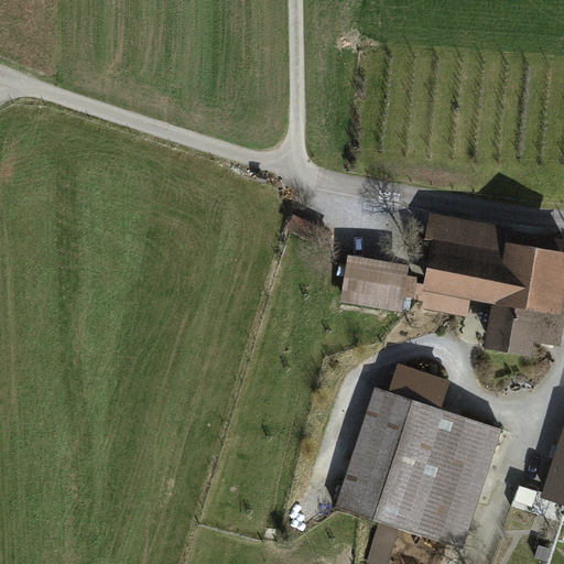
[(563,242),(503,232),(435,220),(430,252),(435,253),(426,305),(465,311),(468,293),(498,299),(490,344),(528,349),(530,336),(538,337),(539,332),(556,335),(561,310),(554,308),(563,251),(563,242)]
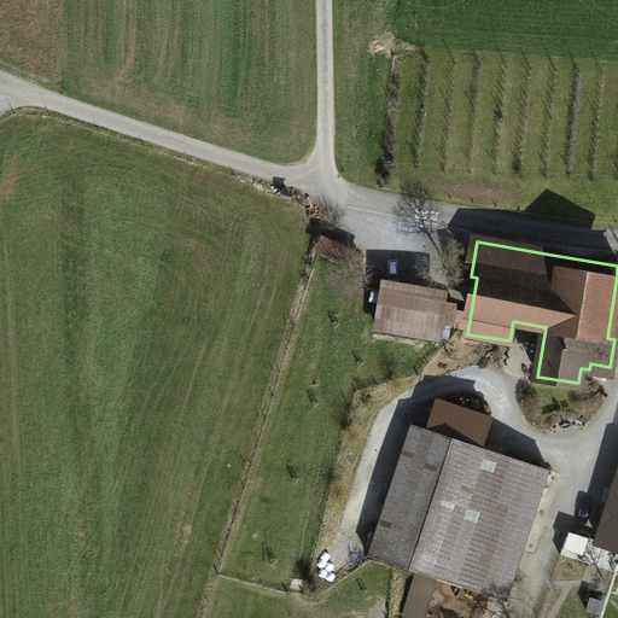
[(441,297),(384,287),(379,316),(437,325),(441,297)]
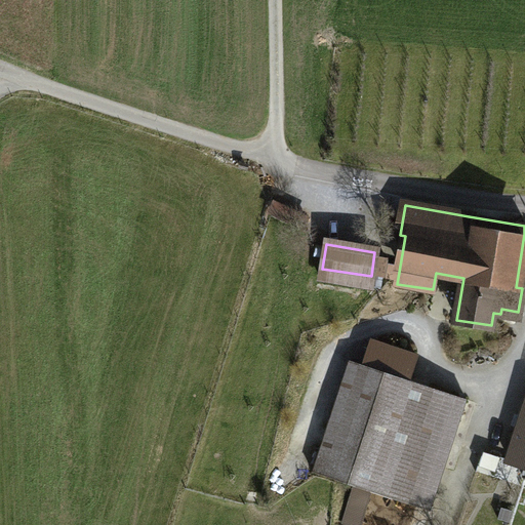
[(415,356),(370,340),(362,364),(384,371),(347,482),(416,506),(445,418),(458,422),(466,399),(407,379),(415,356)]
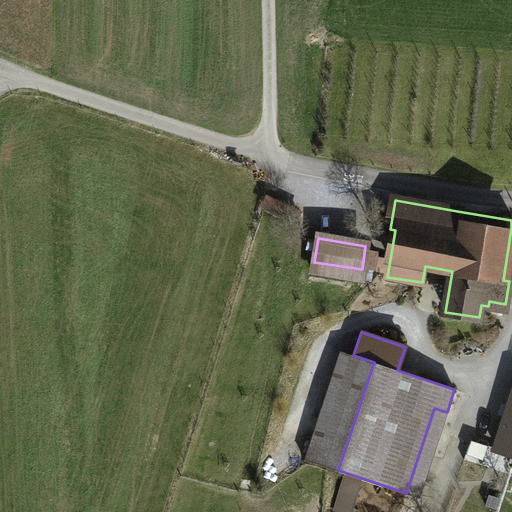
[(374,362),(353,355),(340,351),(304,459),(338,470),(374,362)]
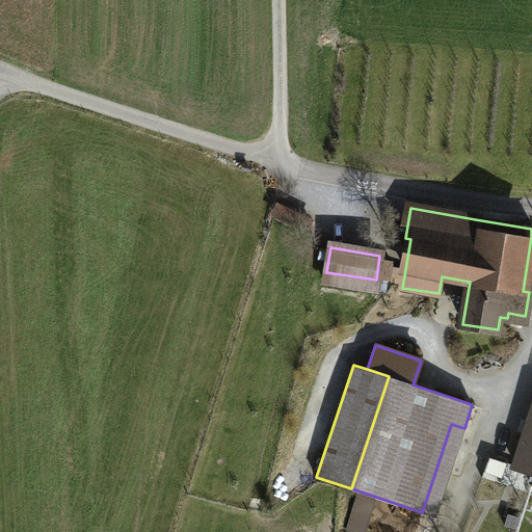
[(483,407),(472,404),(464,428),(451,424),(422,512),(434,516),(449,473),(460,476),(483,407)]
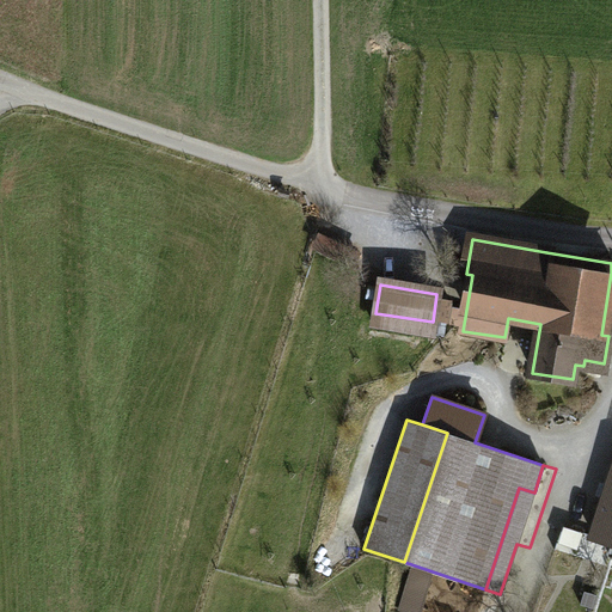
[(611,482),(594,537),(611,542),(611,482)]
